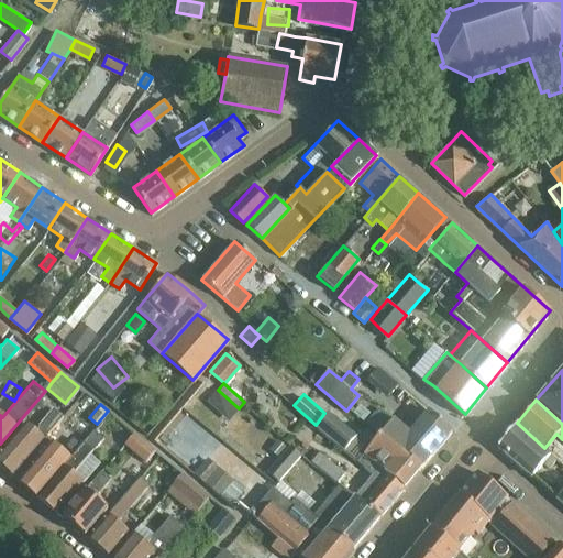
[(409,431),(382,408),(378,405),(365,419),(381,433),(421,467),(452,429),(429,409),(409,431)]
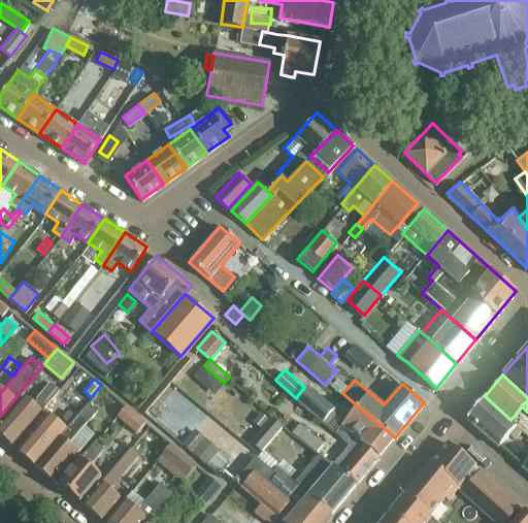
[(24,394),(0,422),(0,433),(12,444),(59,388),(50,381),(36,397),(33,401),(24,394)]
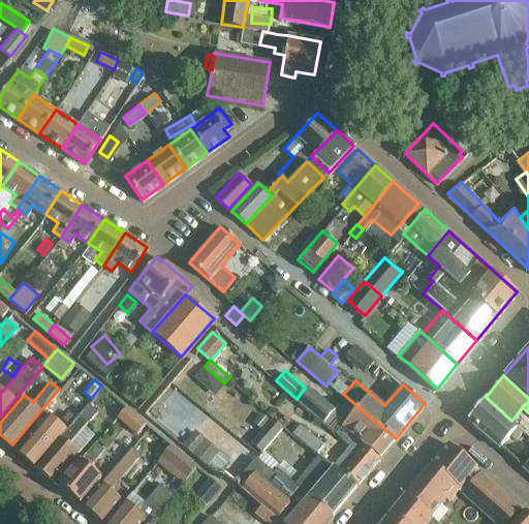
[(305,388),(297,399),(323,422),(335,408),(307,386),(305,388)]
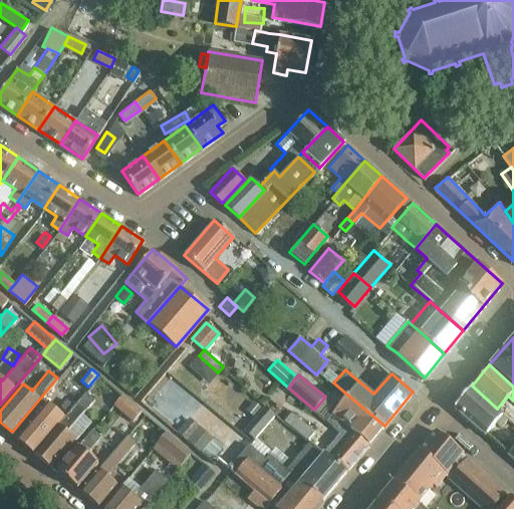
[(507,418),(497,409),(472,386),(454,406),(485,433),(496,422),(500,426),(507,418)]
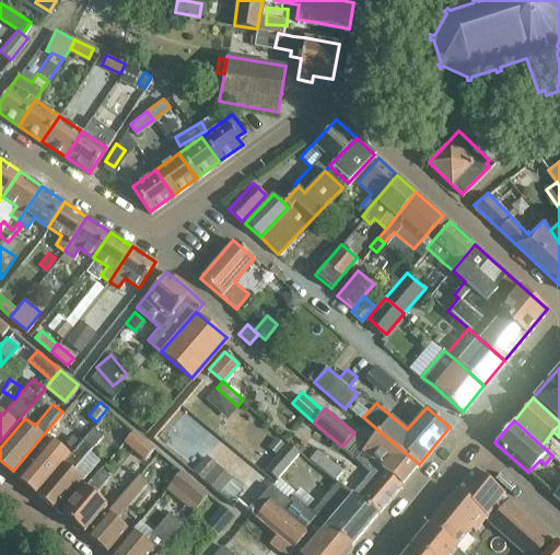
[(83,438),(38,492),(57,507),(82,477),(72,469),(86,452),(103,432),(94,426),(88,434),(83,438)]
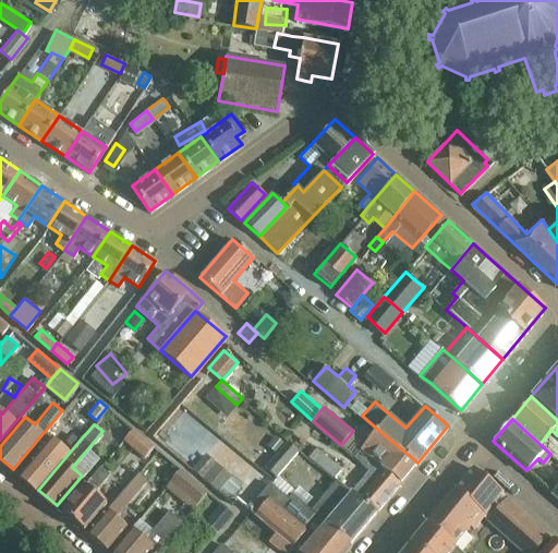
[(154,445),(133,428),(125,436),(146,454),(154,445)]
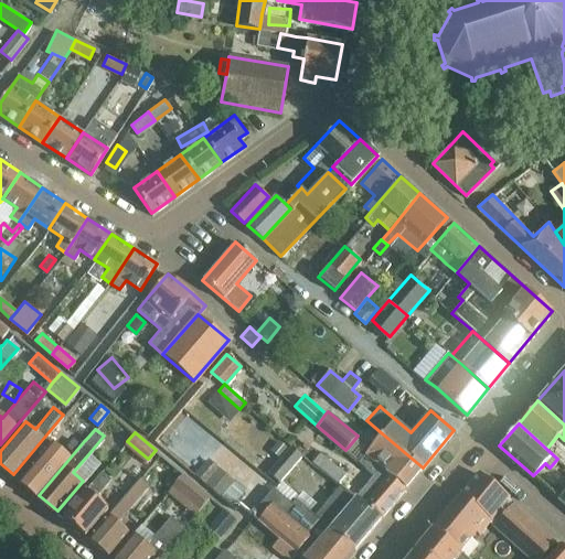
[(423,468),(382,433),(365,453),(360,461),(372,472),(377,464),(405,488),(423,468)]
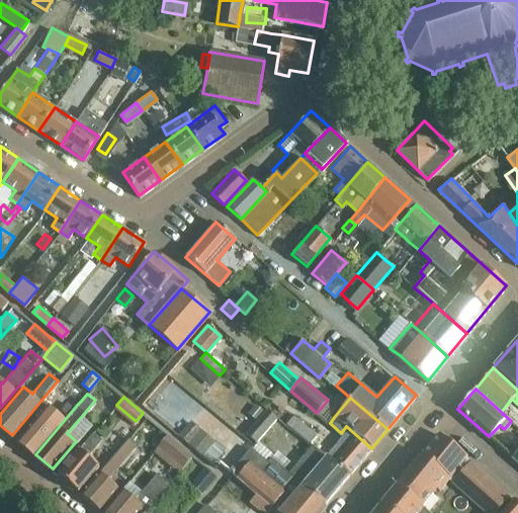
[(41,399),(13,433),(19,438),(18,440),(35,454),(66,419),(41,399)]
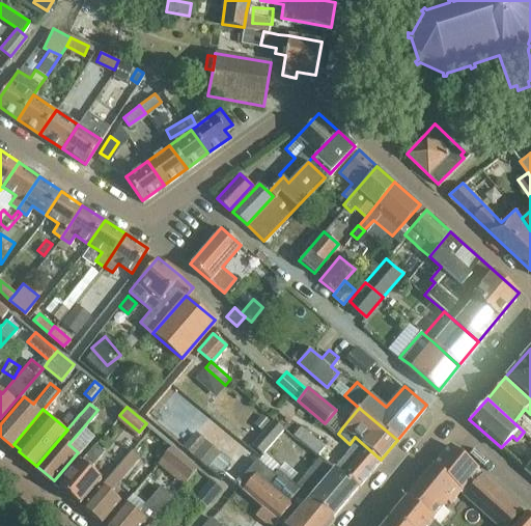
[(336,410),(325,423),(338,434),(343,426),(336,410)]
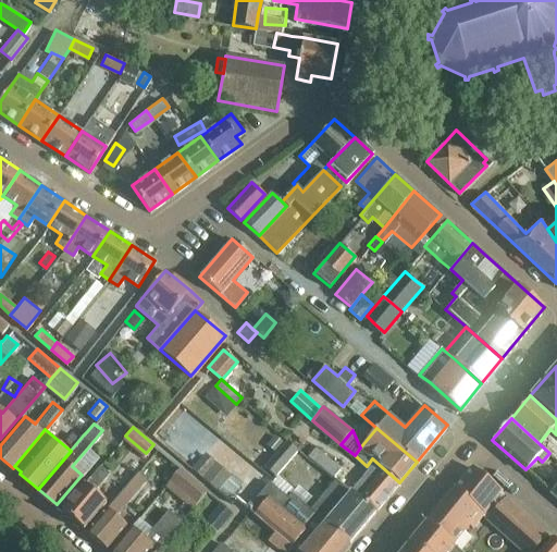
[(274,433),(267,443),(276,451),(284,441),(274,433)]
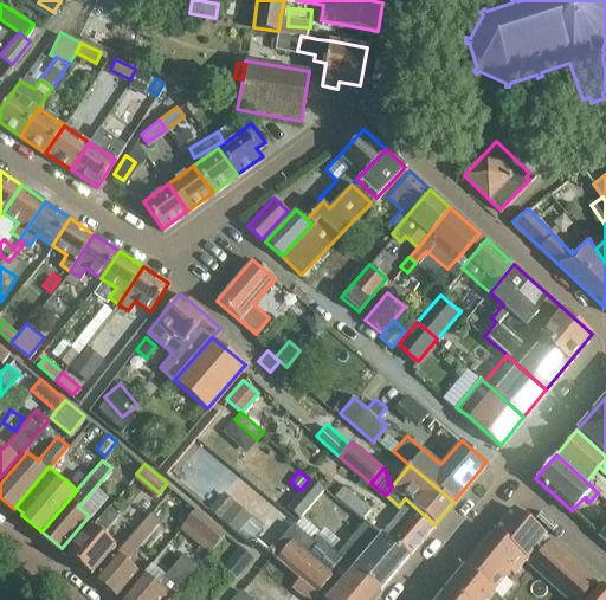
[(301,490),(288,505),(300,515),(301,513),(323,488),(311,477),(309,479),(301,490)]
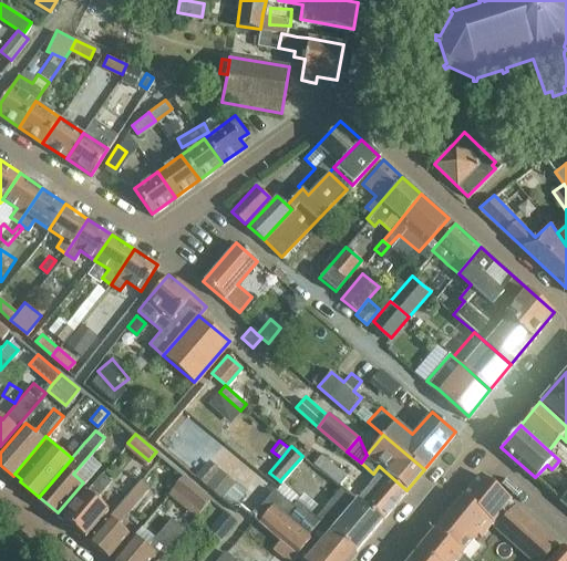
[(321,453),(313,461),(339,484),(346,475),(321,453)]
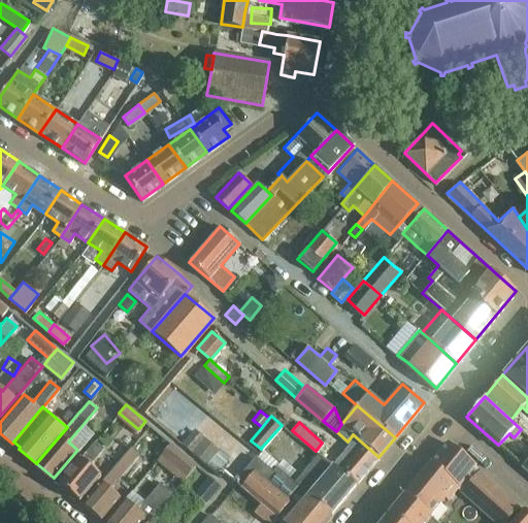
[(182,442),(206,463),(220,449),(194,427),(182,442)]
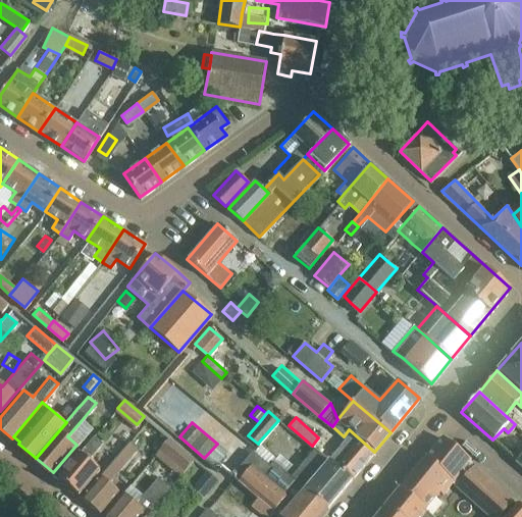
[(346,437),(328,458),(327,459),(328,460),(352,479),(374,452),(349,429),(344,436),(346,437)]
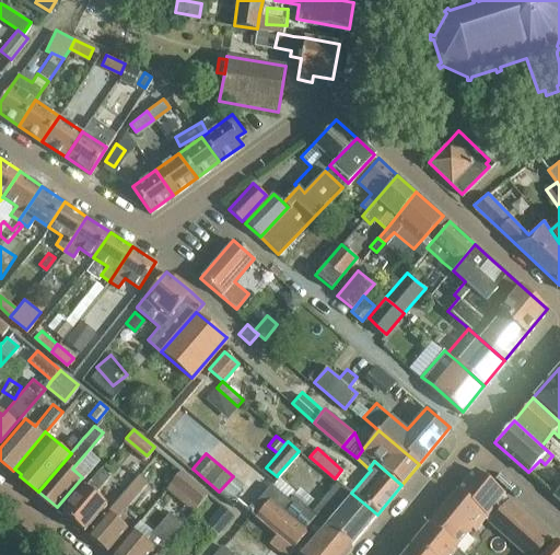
[(90,480),(85,485),(95,493),(100,487),(111,474),(102,466),(90,480)]
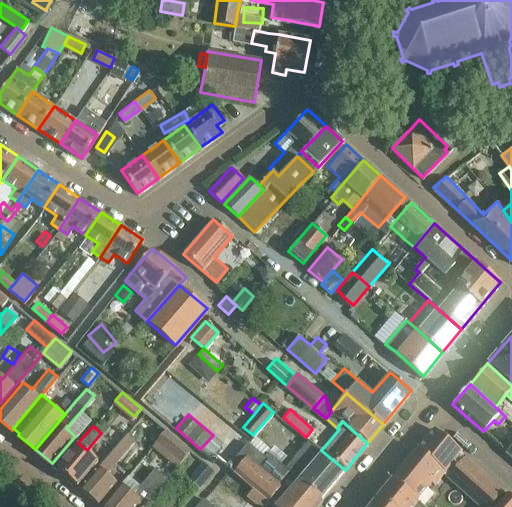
[(392,478),(417,499),(432,481),(434,483),(461,450),(434,427),(392,478)]
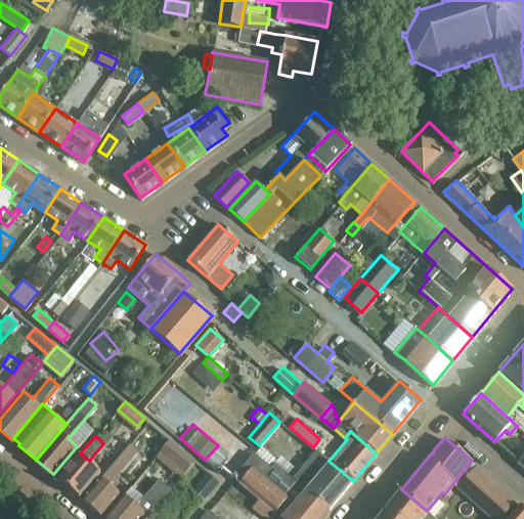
[(185,470),(194,460),(170,439),(161,449),(185,470)]
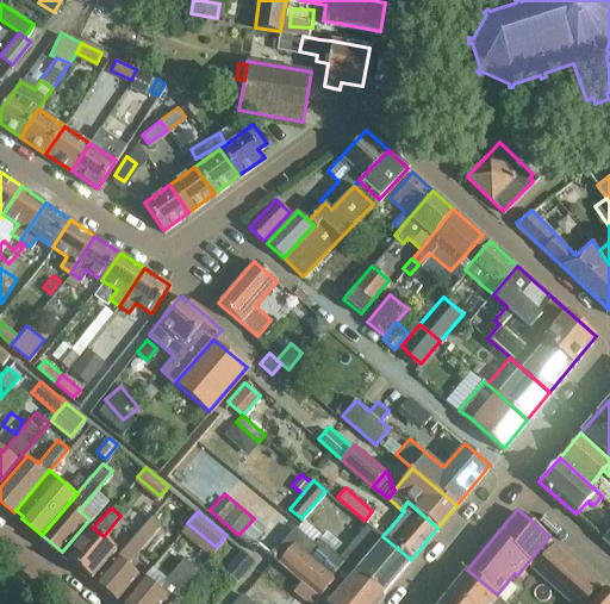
[(383,536),(384,535),(368,522),(340,556),(344,560),(343,560),(384,593),(411,560),(384,537),(383,536)]
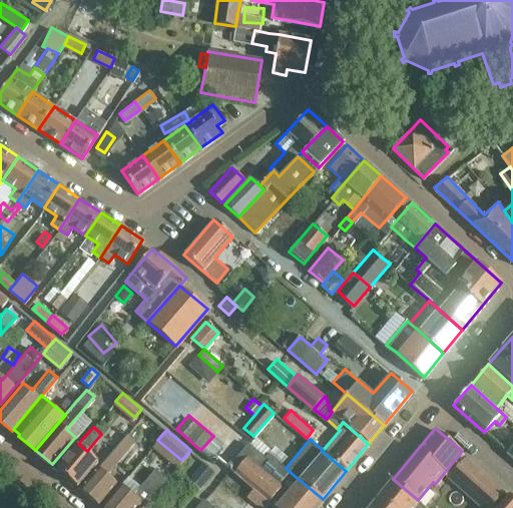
[(107,456),(81,488),(98,503),(116,482),(106,473),(128,448),(120,442),(107,456)]
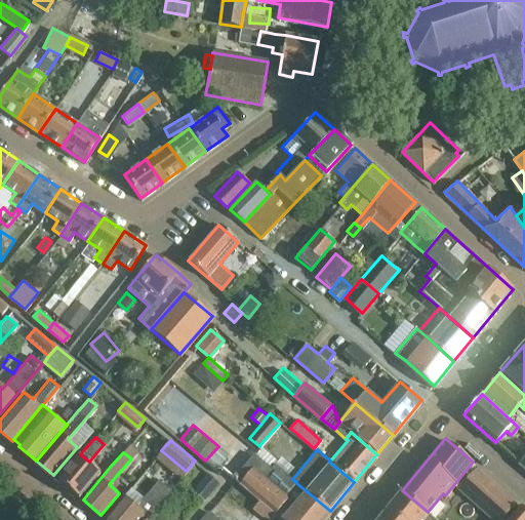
[(259,500),(276,513),(283,519),(284,519),(322,519),(330,511),(295,482),(296,482),(292,479),(274,464),(271,467),(254,452),(233,477),(259,500)]
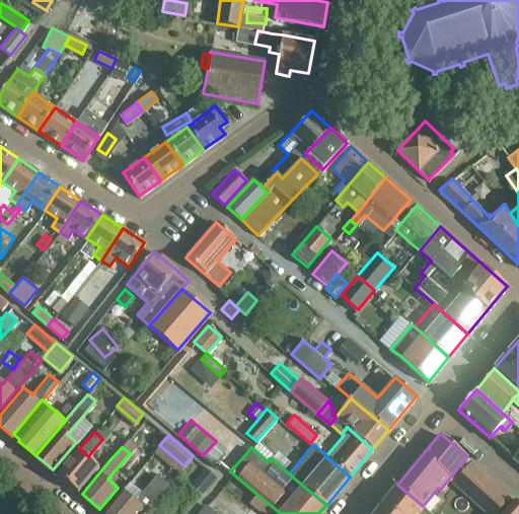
[(78,492),(99,466),(79,449),(58,474),(78,492)]
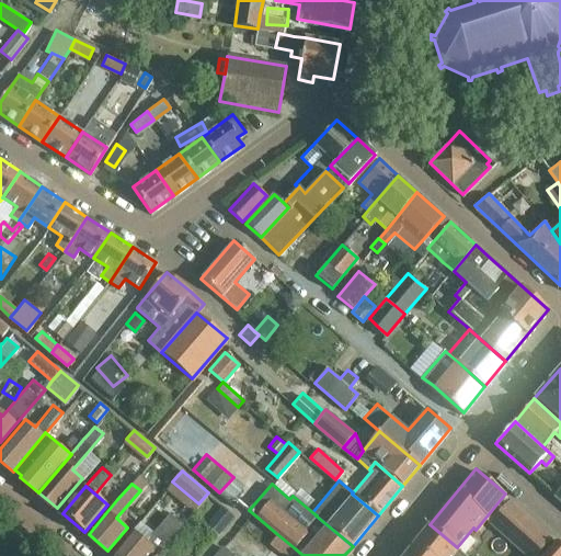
[(505,495),(485,519),(490,522),(528,555),(535,555),(553,536),(553,535),(511,499),(505,495)]
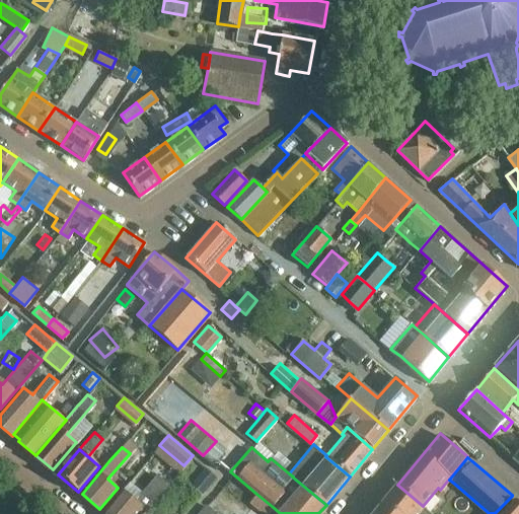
[(201,492),(216,474),(205,465),(190,483),(201,492)]
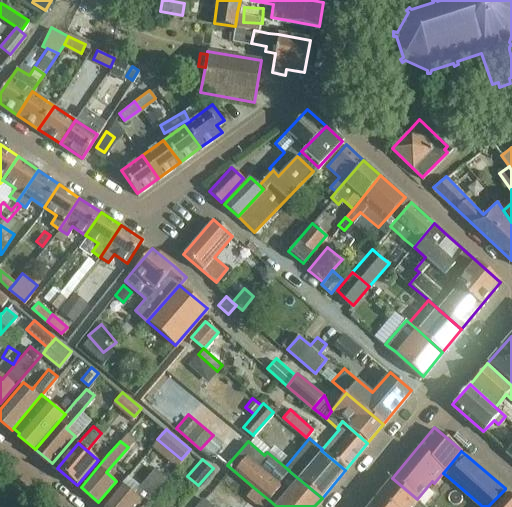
[(142,506),(145,504),(167,477),(155,467),(132,493),(120,483),(101,505),(103,506),(142,506)]
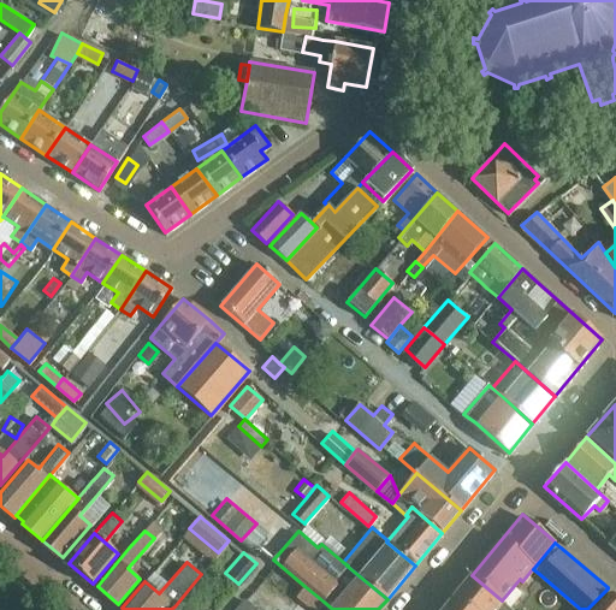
[(443,609),(513,609),(502,600),(472,575),(443,609)]
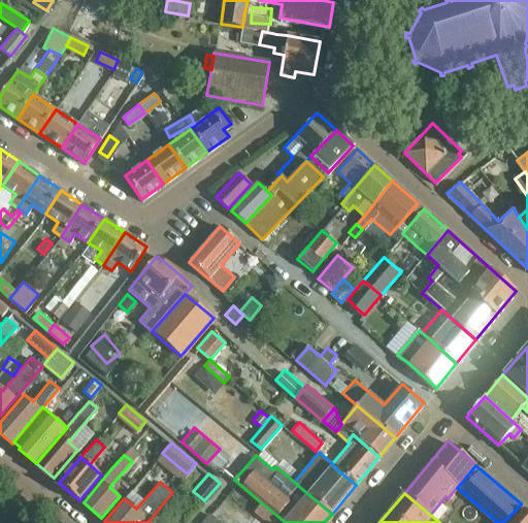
[(270,522),(277,516),(261,502),(255,510),(270,522)]
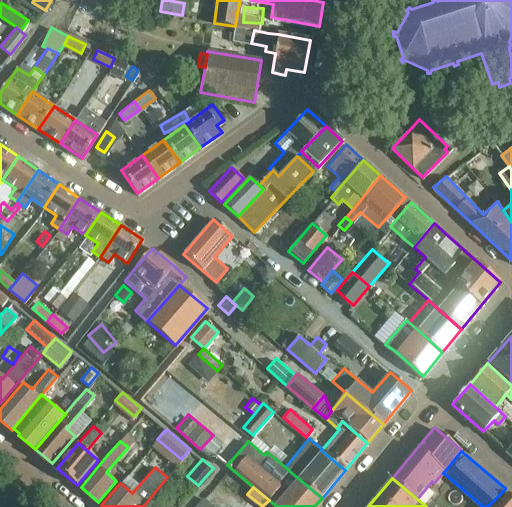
[(511,506),(511,494),(508,492),(494,506),(511,506)]
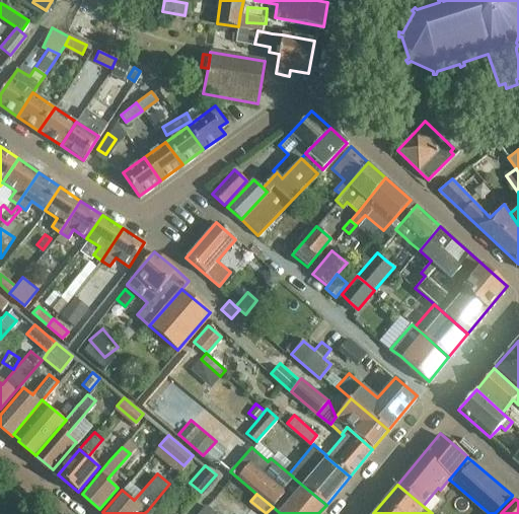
[(212,513),(216,510),(207,502),(196,513),(212,513)]
